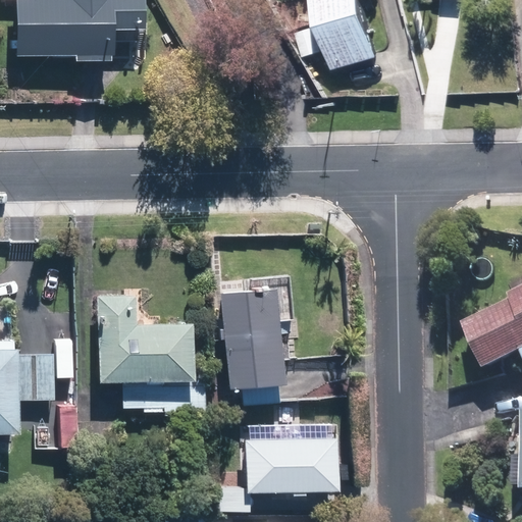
[(15,0),(16,58),(104,56),(104,40),(145,39),(144,0),(15,0)]
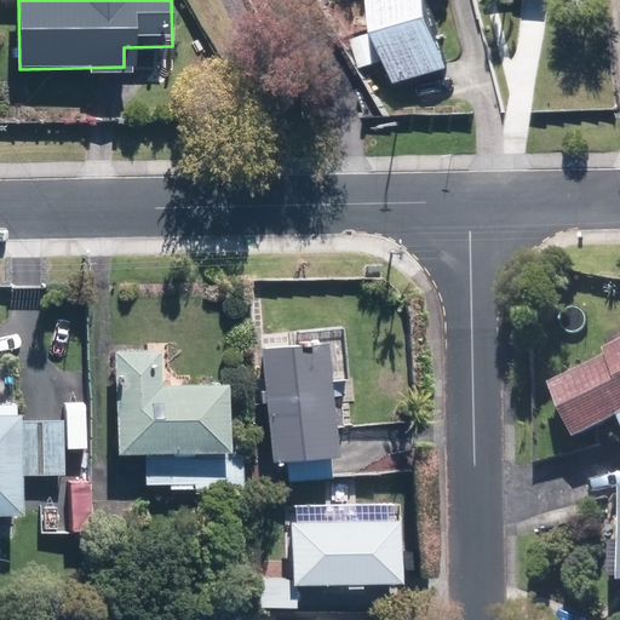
[(418,0),(368,0),(375,36),(397,85),(440,72),(418,0)]
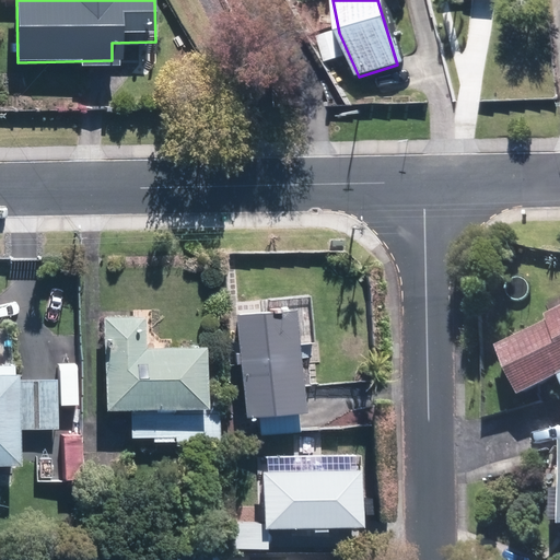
[(300,312),(242,318),(253,413),(310,408),(300,312)]
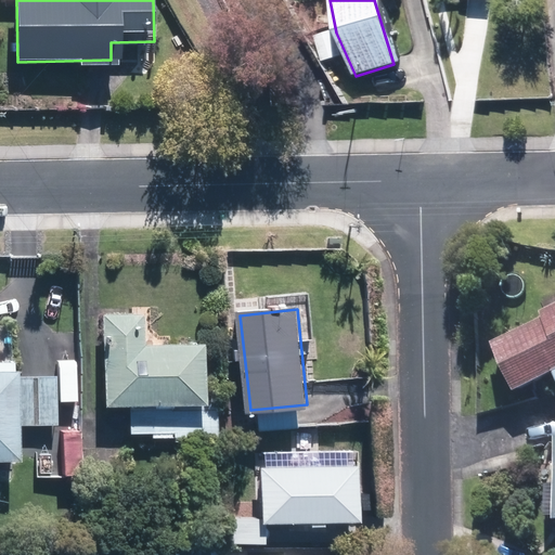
[(106,317),(107,403),(208,401),(207,343),(141,344),(141,317),(106,317)]
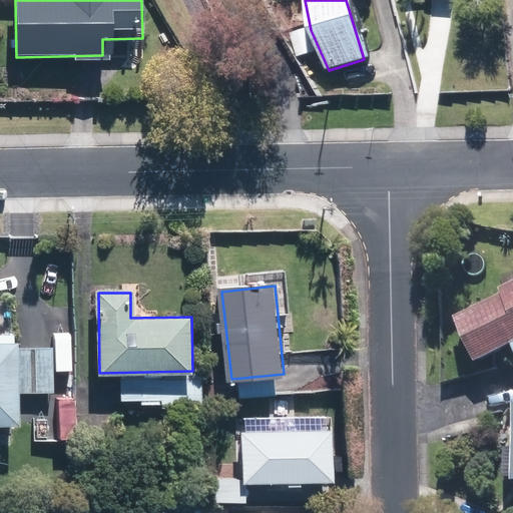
[(512,296),(456,325),(476,365),(512,346),(512,296)]
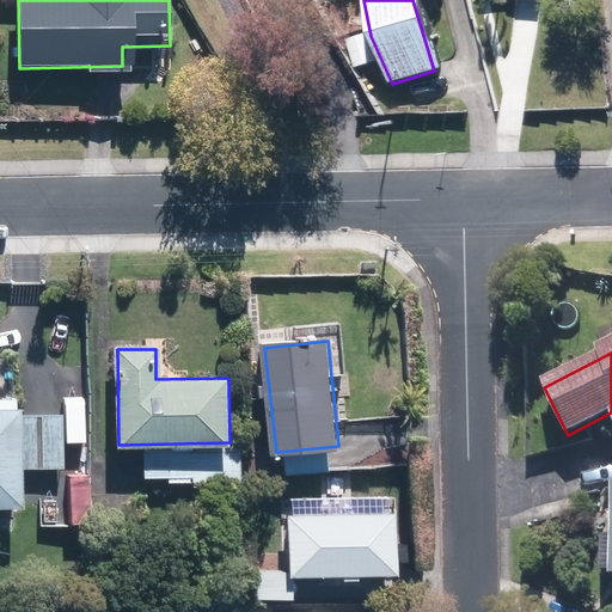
[(0,497),(29,497),(28,398),(0,398),(0,497)]
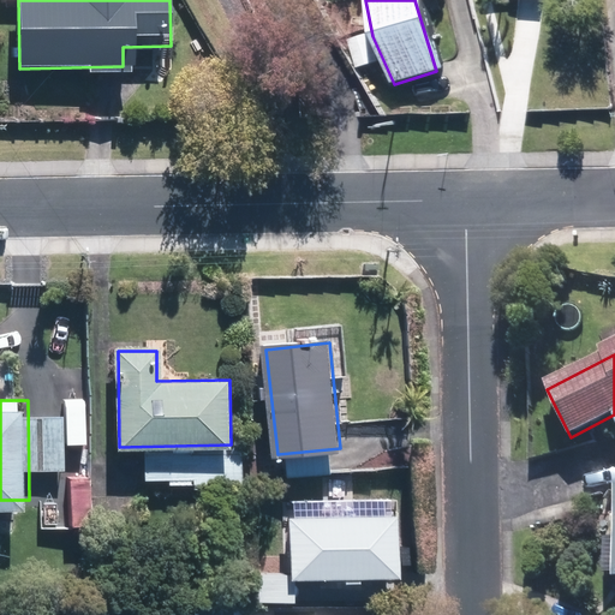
[(292,525),(294,580),(401,577),(399,521),(292,525)]
